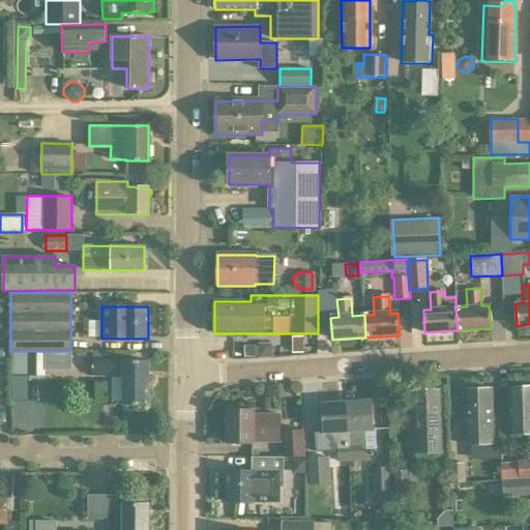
[(303,336),(292,336),(292,352),(303,352),(303,336)]
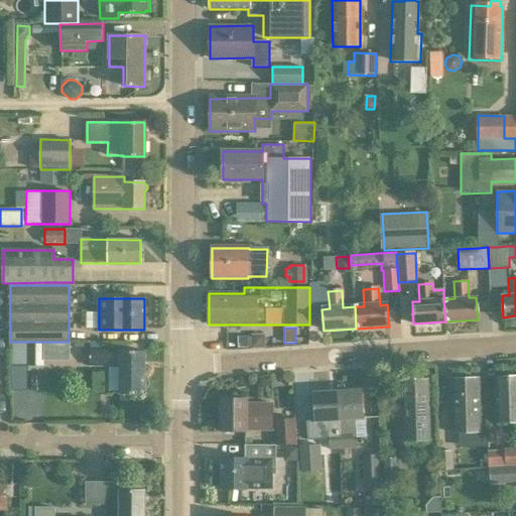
[(264,335),(238,335),(238,348),(264,347),(264,335)]
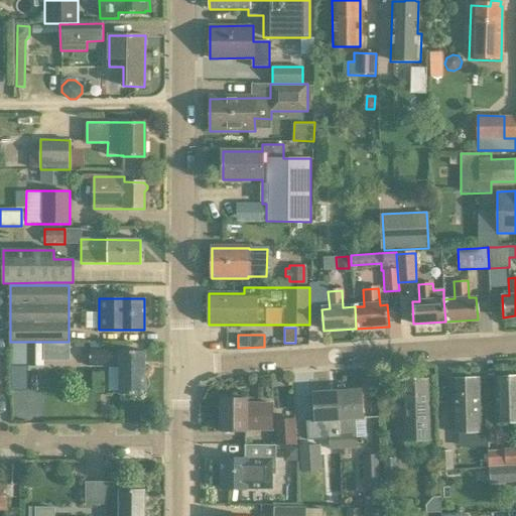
[(27,366),(27,342),(12,342),(12,366),(27,366)]
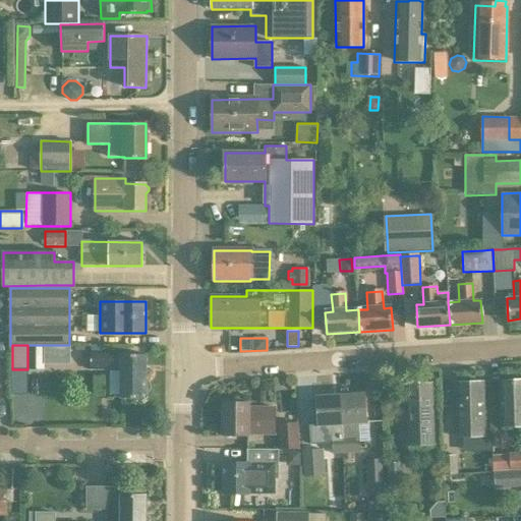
[(27,345),(27,369),(45,369),(45,345),(27,345)]
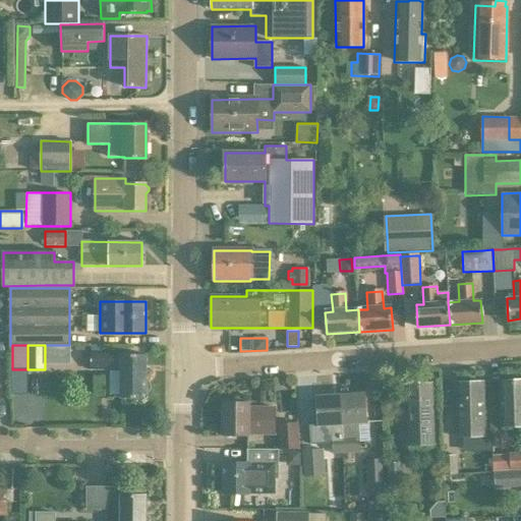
[(148,383),(146,382),(146,355),(122,355),(122,352),(104,352),(91,352),(91,370),(115,370),(115,362),(121,362),(121,398),(146,398),(146,393),(147,393),(148,392),(149,391),(150,390),(150,389),(150,388),(150,387),(150,386),(149,385),(149,384),(148,383)]
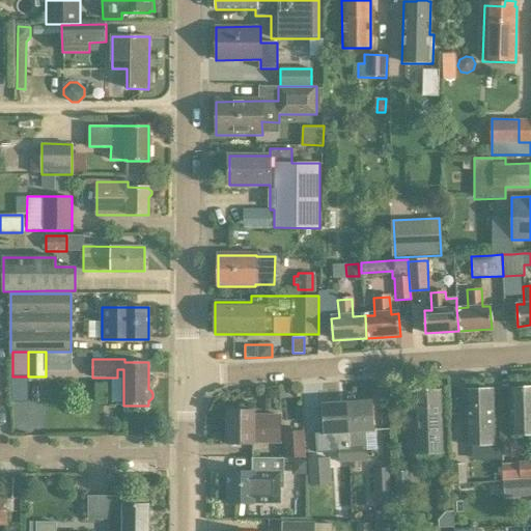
[(530,387),(510,388),(511,432),(530,432),(530,387)]
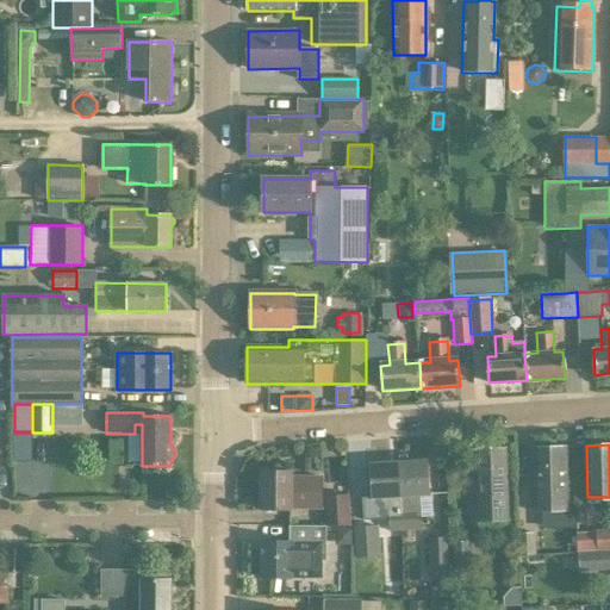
[(537,512),(568,511),(567,446),(535,447),(537,512)]
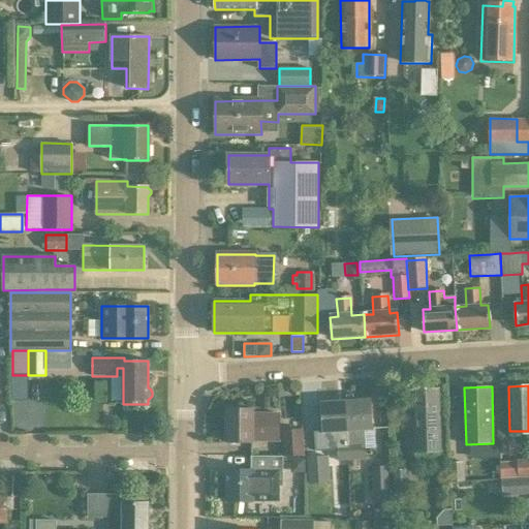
[(414,447),(440,447),(439,389),(413,390),(414,447)]
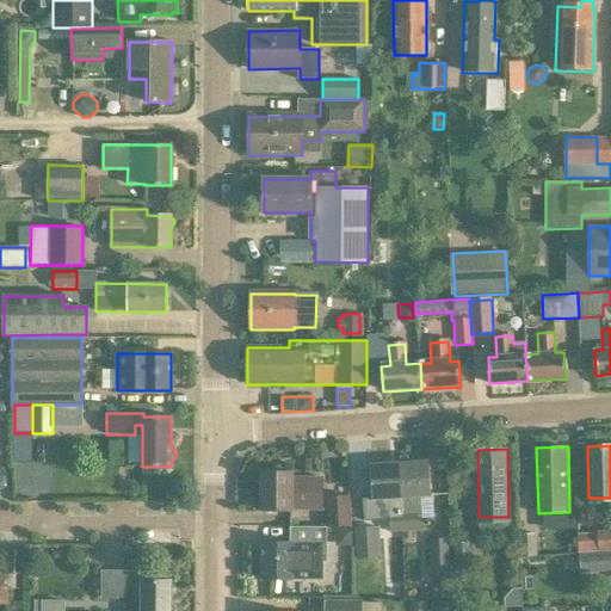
[(429,462),(401,464),(406,532),(417,531),(417,518),(423,518),(421,498),(431,497),(429,462)]
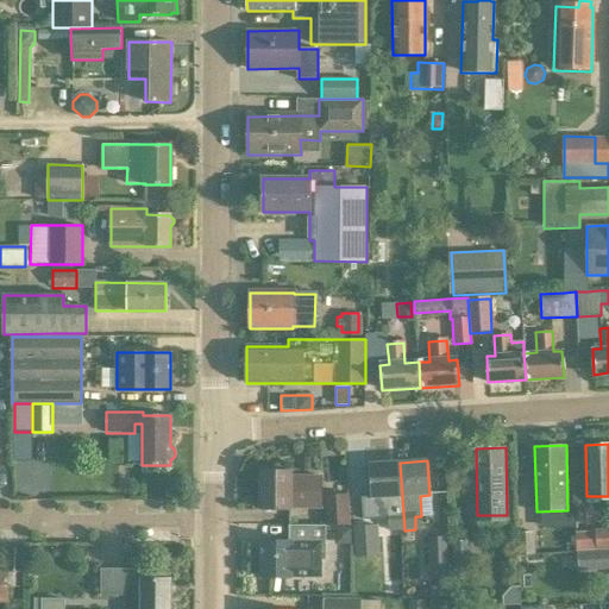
[(405,531),(400,463),(370,464),(372,498),(384,498),(385,525),(388,525),(388,531),(405,531)]
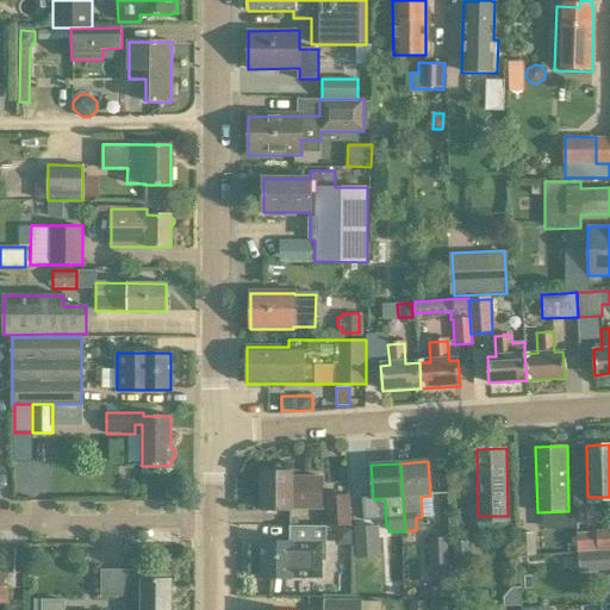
[(321,510),(322,480),(292,480),(292,474),(262,473),(261,511),(292,512),(292,509),(321,510)]
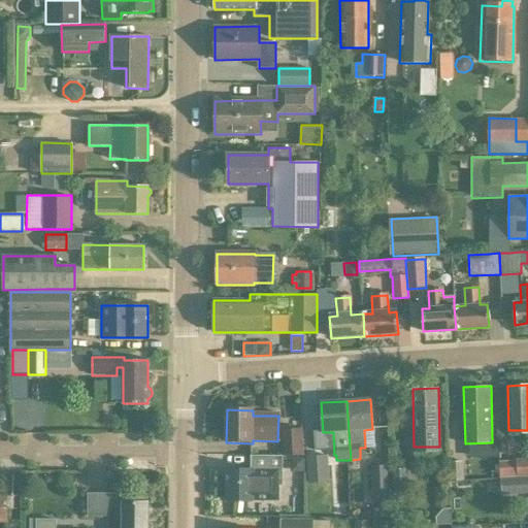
[(282,454),(282,455),(283,455),(303,456),(302,428),(281,429),(282,454)]
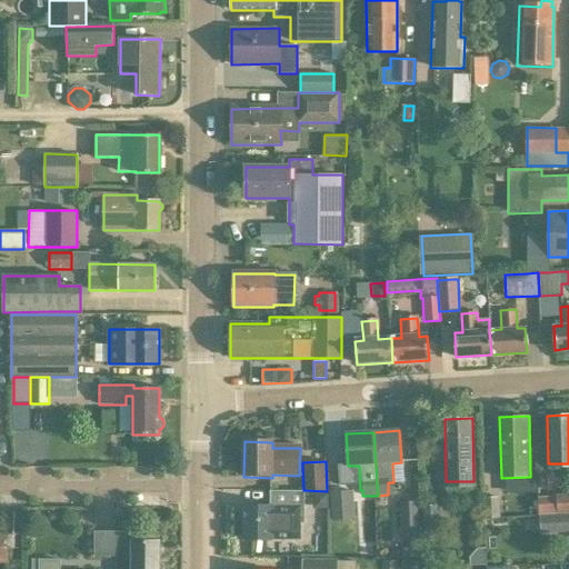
[(305,490),(303,490),(270,490),(269,506),(243,506),(243,539),(272,539),(300,539),(300,523),(305,523),(305,490)]
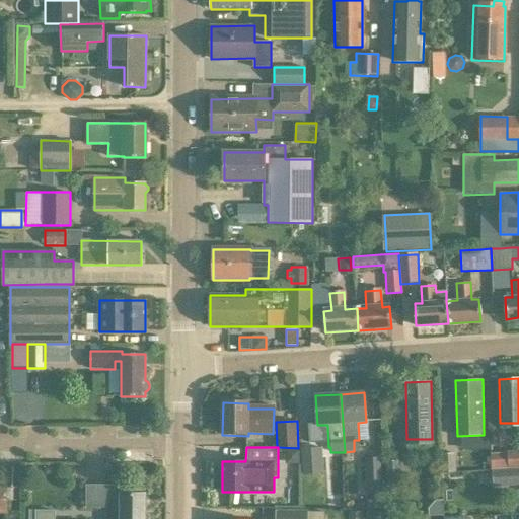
[(322,448),(300,449),(301,474),(323,473),(322,448)]
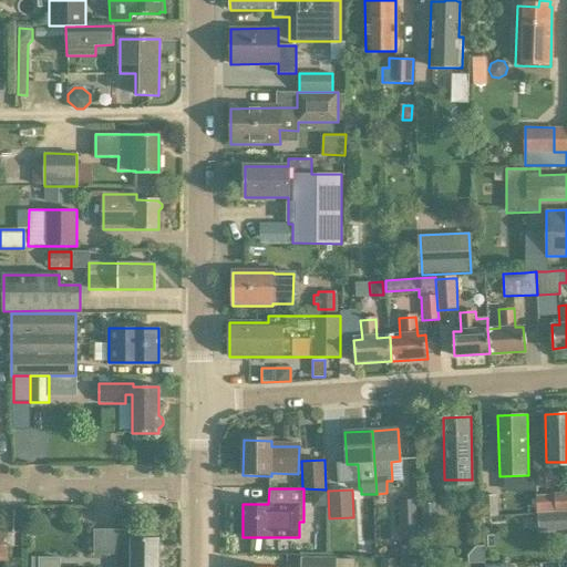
[(566,512),(566,493),(555,494),(555,513),(566,512)]
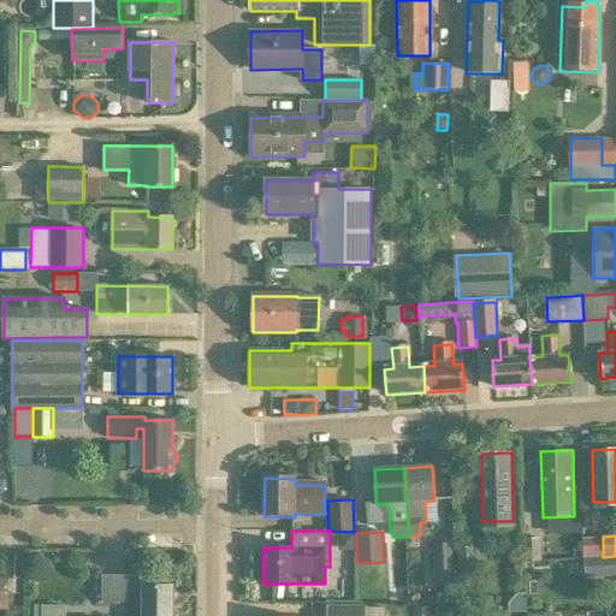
[(540,561),(540,558),(540,538),(526,538),(526,561),(540,561)]
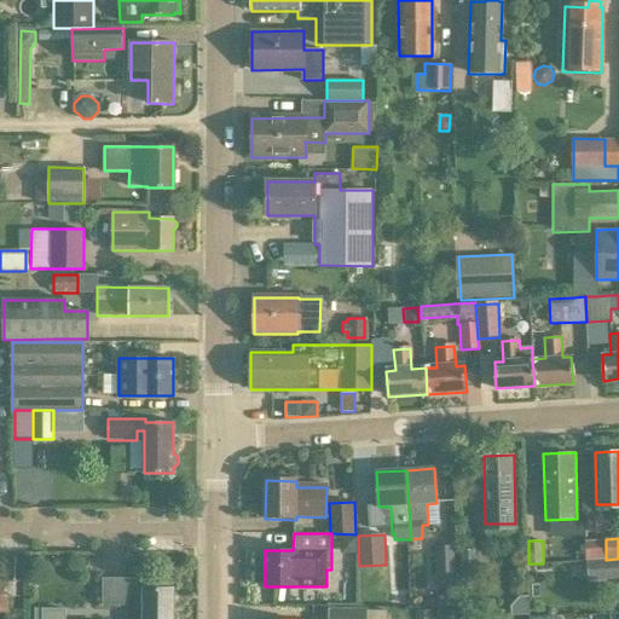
[(455,545),(434,547),(435,586),(456,585),(455,545)]
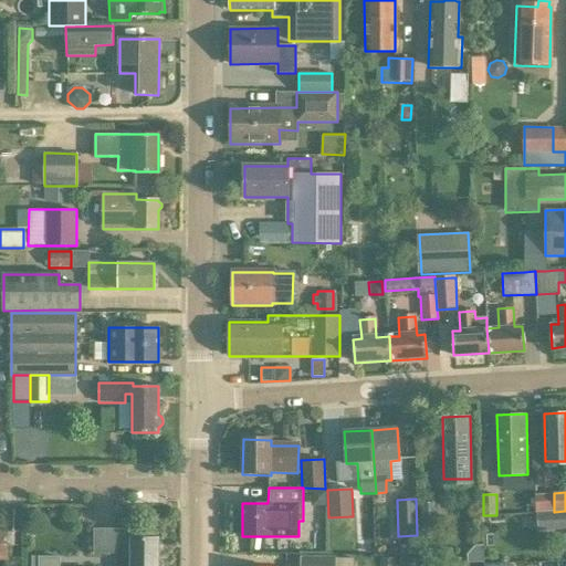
[(420,528),(423,528),(437,528),(437,503),(419,503),(420,528)]
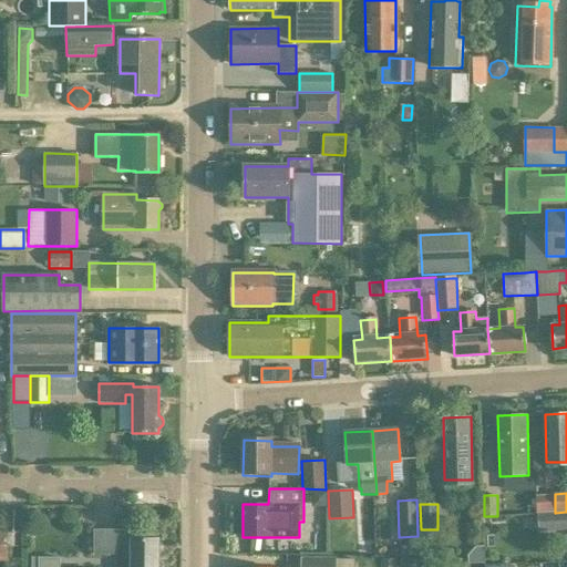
[(566,513),(556,514),(557,529),(566,528),(566,513)]
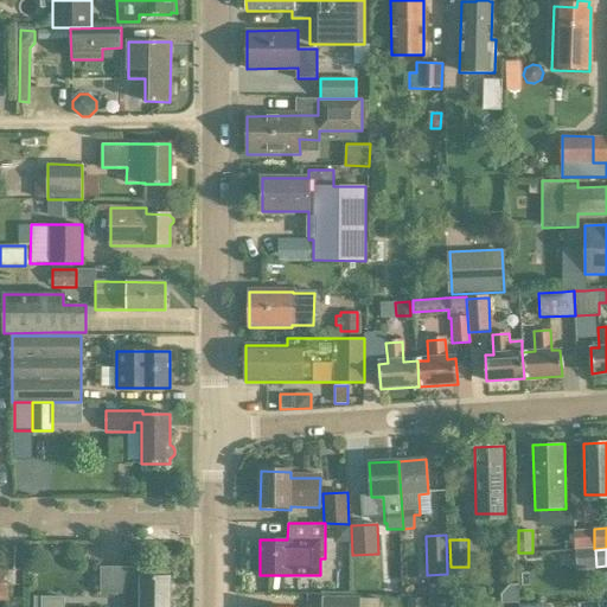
[(142,568),(101,568),(101,589),(101,593),(129,593),(129,606),(170,606),(170,589),(170,575),(142,576),(142,568)]
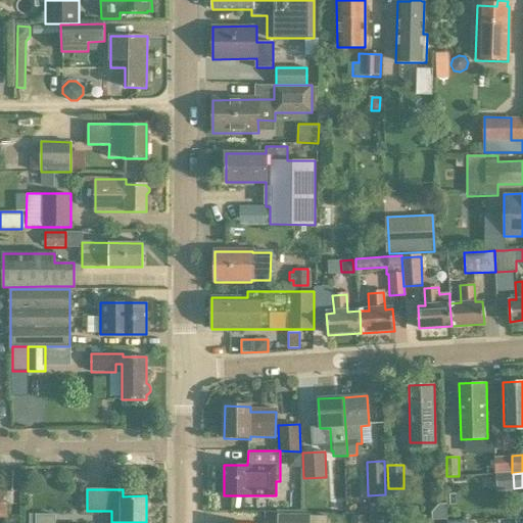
[(446,520),(446,504),(438,504),(431,512),(431,520),(446,520)]
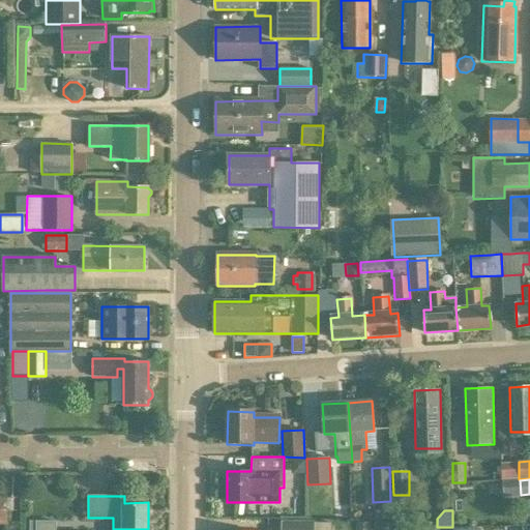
[(315,523),(315,521),(282,520),(281,529),(329,529),(330,523),(315,523)]
